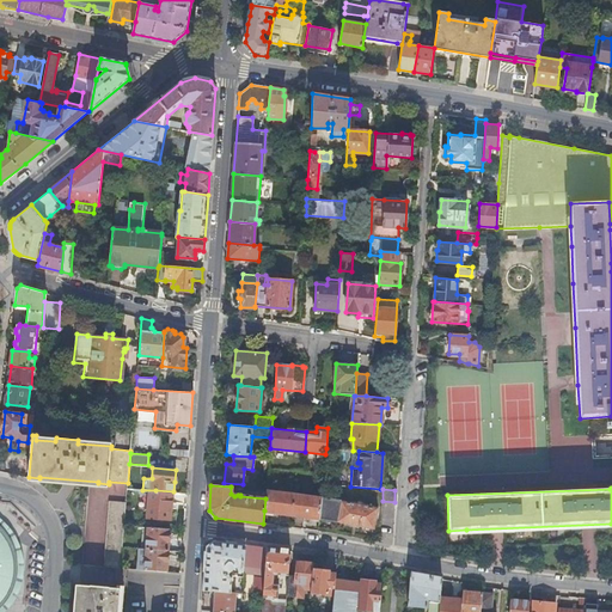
[(173,491),(155,490),(153,518),(171,519),(173,491)]
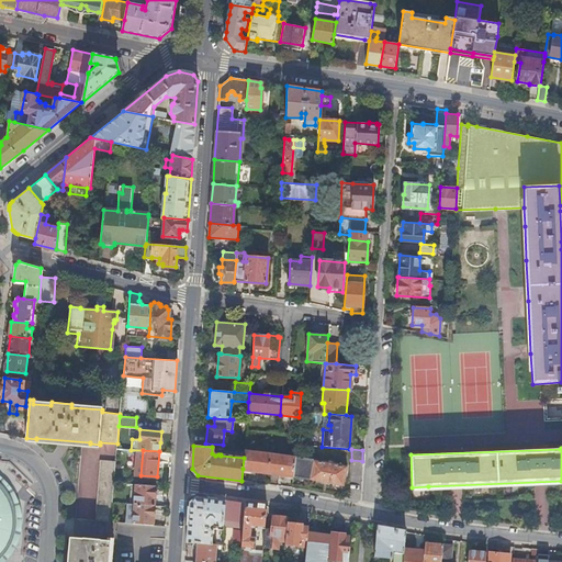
[(268,472),(269,453),(245,450),(244,458),(243,469),(268,472)]
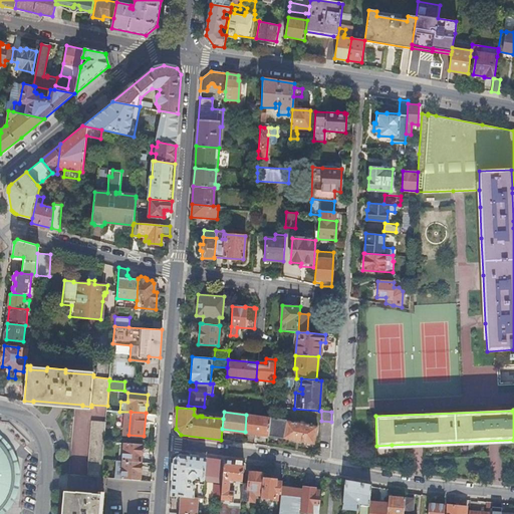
[(268,435),(270,418),(246,415),(245,432),(268,435)]
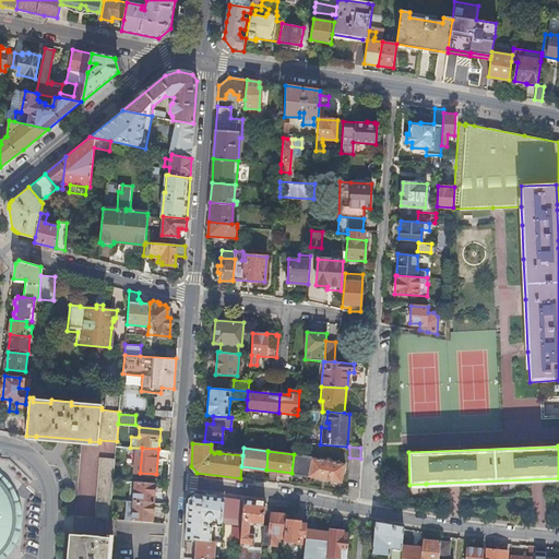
[(344,464),(294,454),(292,473),(307,476),(310,476),(341,483),(344,464)]
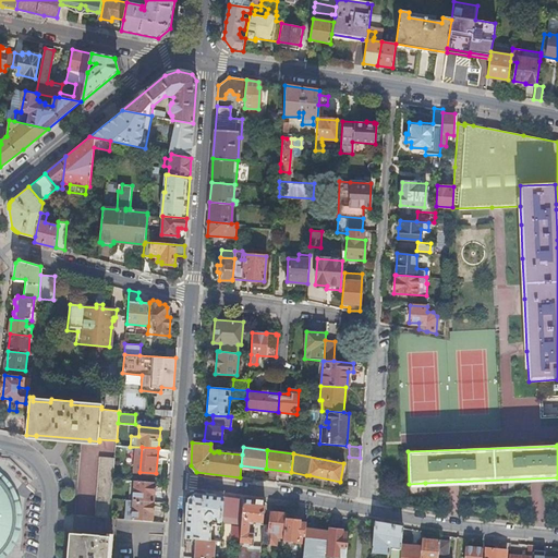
[(111,509),(116,457),(100,456),(96,516),(110,518),(111,509)]
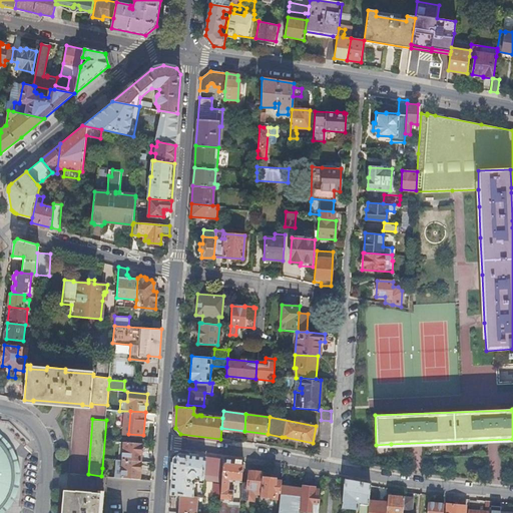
[(142,443),(124,441),(122,459),(141,460),(142,443)]
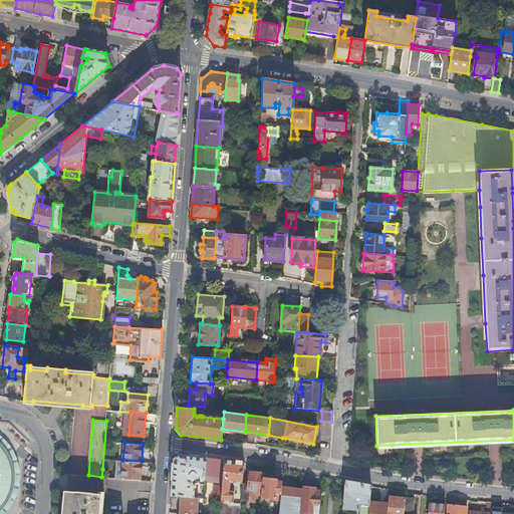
[(13,482),(13,477),(13,476),(13,471),(12,467),(11,463),(10,459),(8,455),(6,451),(3,448),(0,444),(0,509),(3,506),(6,502),(10,494),(11,490),(12,486),(13,482)]
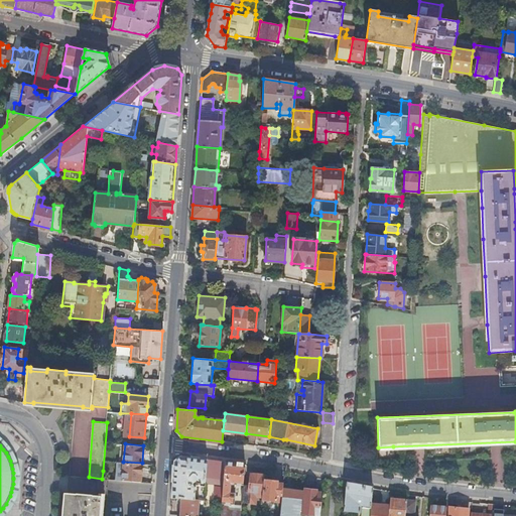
[(206,476),(207,460),(179,456),(174,460),(171,498),(181,498),(195,499),(196,485),(197,485),(196,483),(195,483),(195,481),(198,479),(199,479),(200,483),(199,484),(199,485),(200,485),(201,486),(205,486),(206,476)]
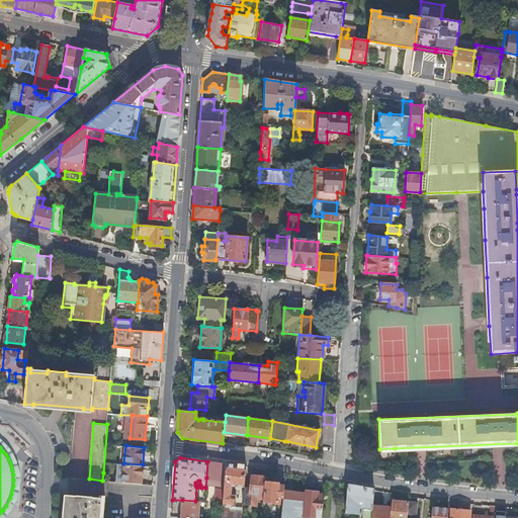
[(225,463),(207,461),(206,478),(224,479),(225,463)]
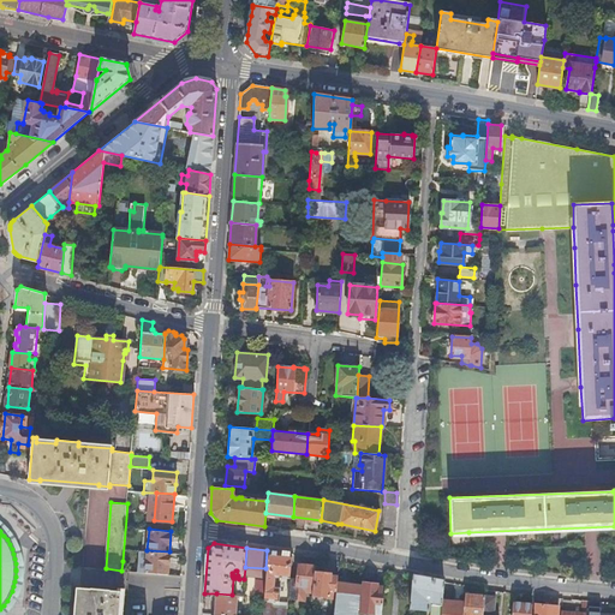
[(147,550),(139,550),(138,562),(147,562),(145,571),(167,573),(169,551),(147,550)]
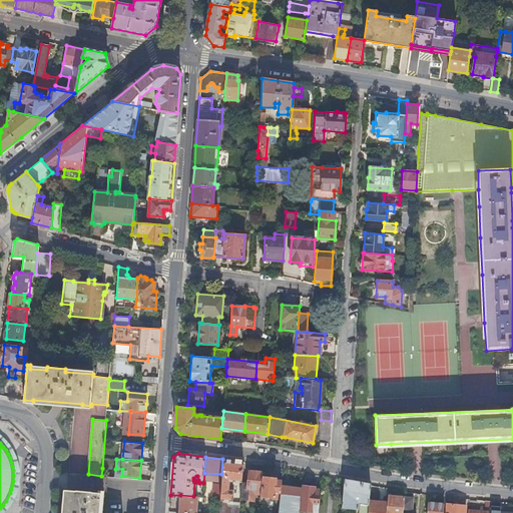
[(243,462),(222,459),(221,474),(220,500),(232,501),(233,488),(229,488),(227,486),(227,481),(241,482),(243,462)]
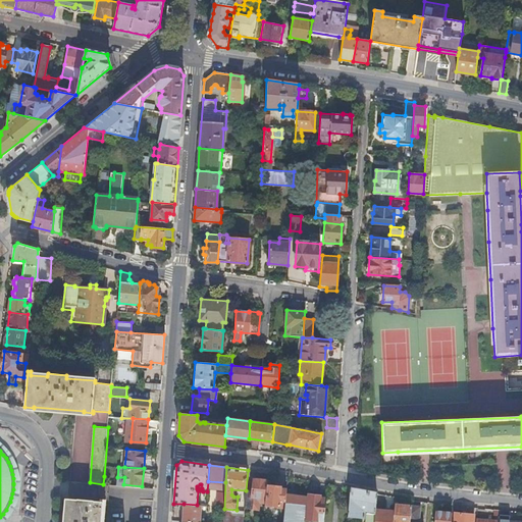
[(252,491),(246,490),(244,508),(259,510),(259,503),(264,503),(266,484),(267,480),(253,479),(252,491)]
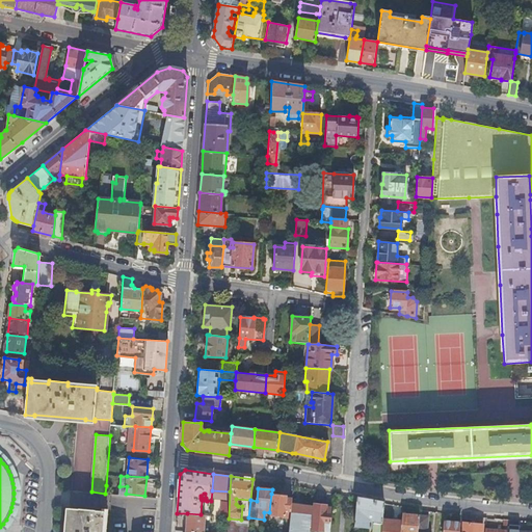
[(271,494),(269,512),(269,520),(271,521),(272,516),(290,519),(292,502),(292,499),(287,498),(287,496),(271,494)]
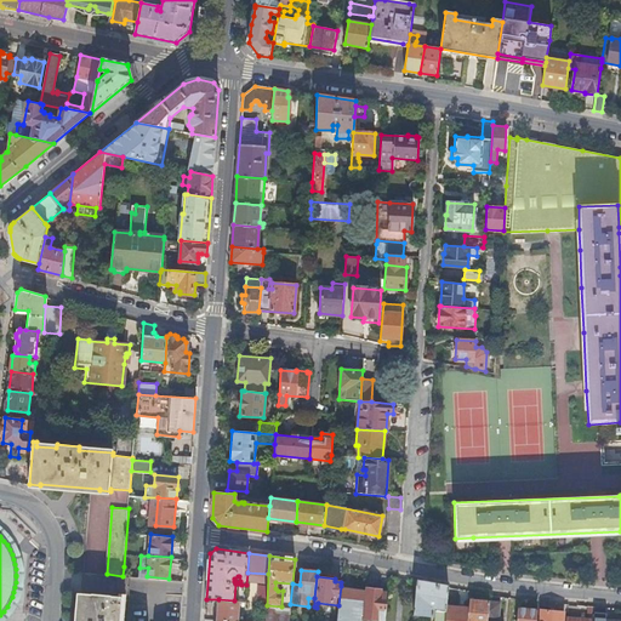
[(449,587),(417,581),(412,620),(417,620),(419,615),(433,616),(433,607),(437,608),(434,620),(445,620),(446,605),(448,596),(449,587)]
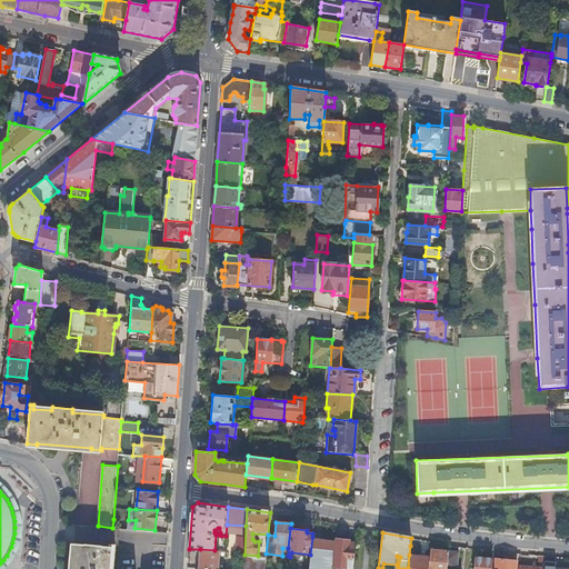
[(312,537),(310,555),(308,568),(330,568),(333,541),(322,540),(322,538),(312,537)]
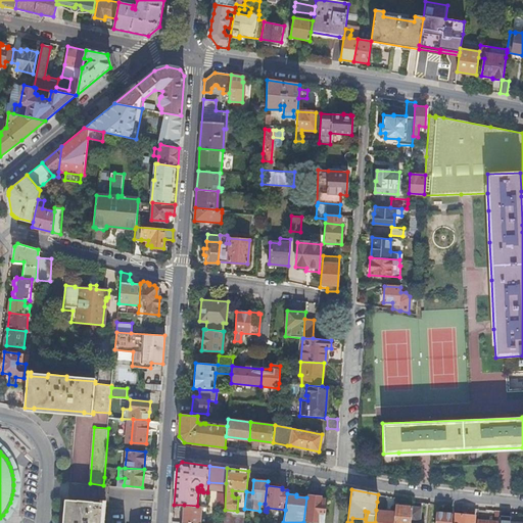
[(308,495),(306,520),(324,522),(326,498),(320,497),(320,496),(308,495)]
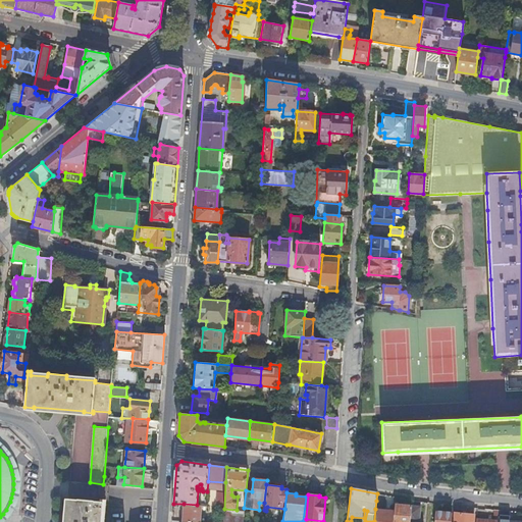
[(77,500),(67,499),(65,521),(101,521),(103,502),(94,501),(79,499),(77,500)]
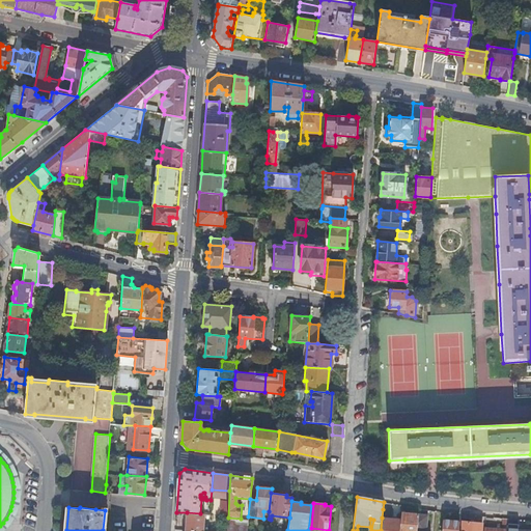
[(200,513),(187,512),(185,530),(203,530),(204,514),(200,513)]
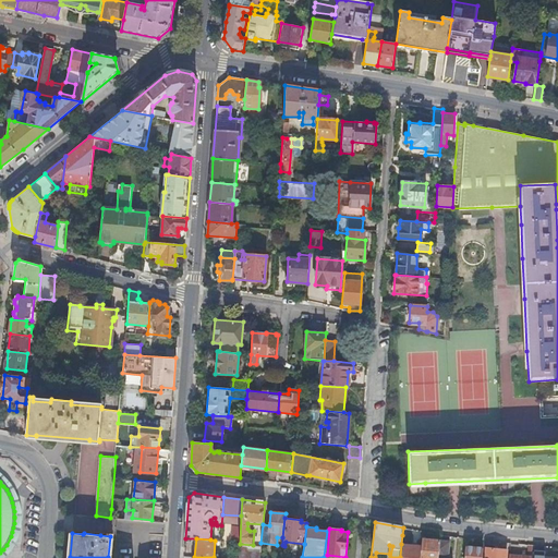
[(422,538),(421,546),(420,557),(437,557),(438,556),(439,540),(422,538)]
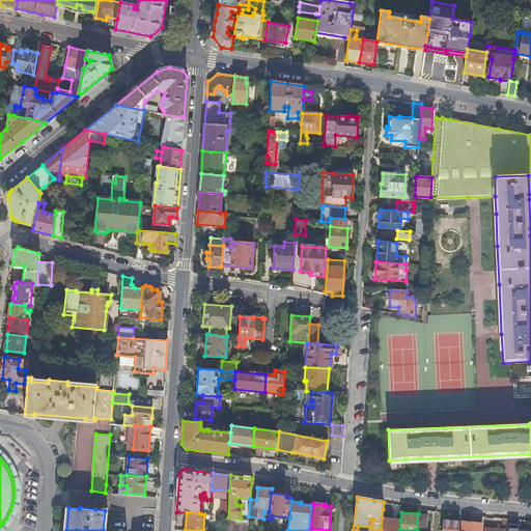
[(427,514),(418,513),(417,529),(426,530),(427,514)]
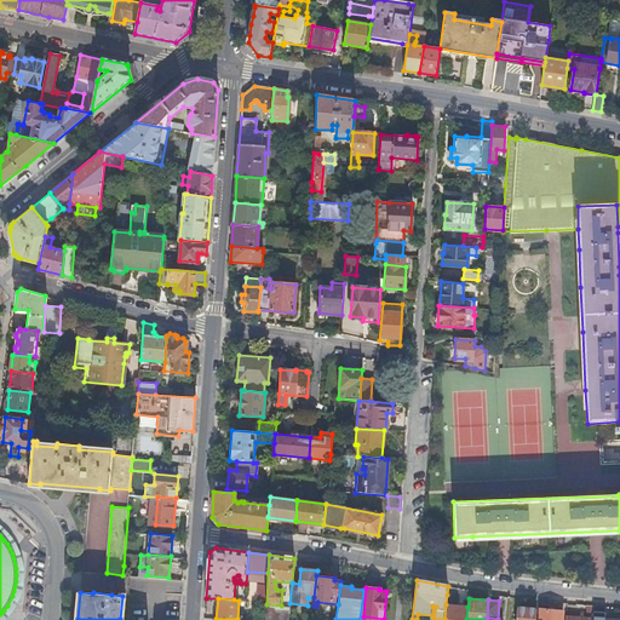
[(466,619),(468,607),(446,604),(445,619),(466,619)]
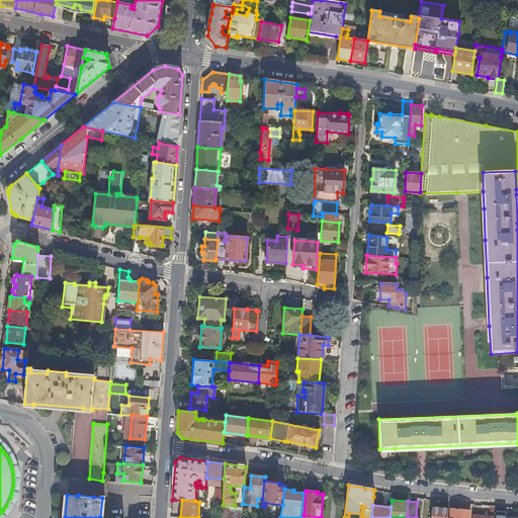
[(495,517),(517,517),(505,517),(506,507),(496,506),(495,517)]
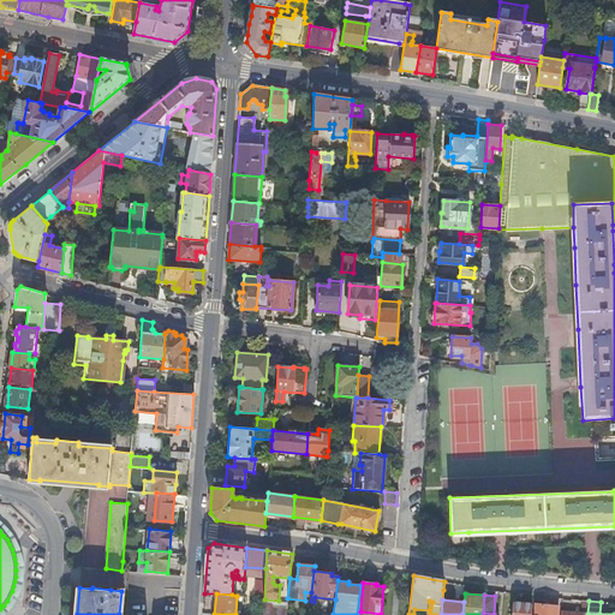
[(513,602),(512,614),(531,614),(532,603),(513,602)]
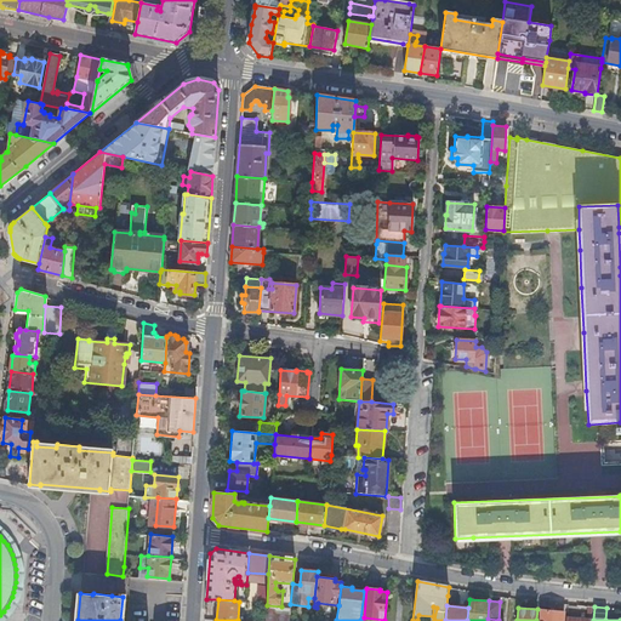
[(273,611),(267,610),(266,620),(288,620),(289,616),(277,615),(273,611)]
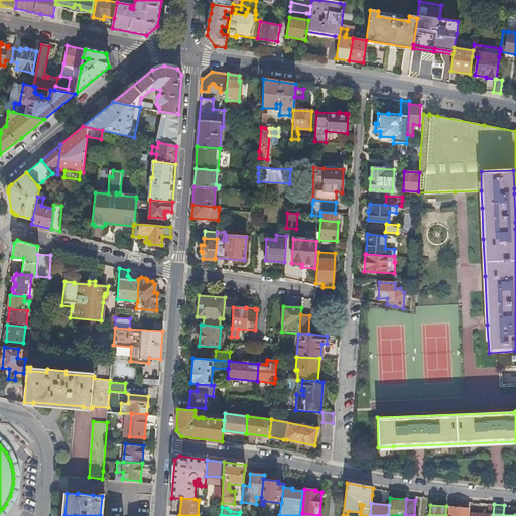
[(447,515),(467,515),(468,509),(448,507),(447,515)]
